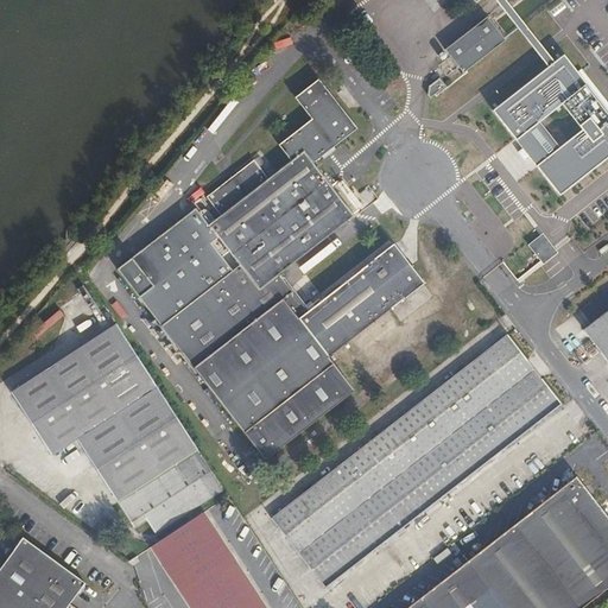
[(506,0),(495,0),(519,30),(526,25),(506,0)]
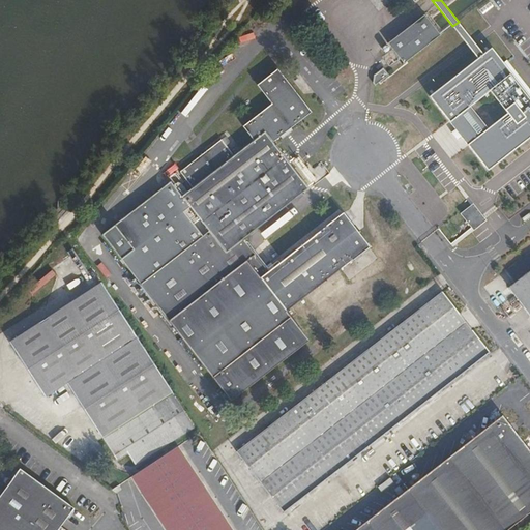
[(388,43),(404,64),(441,35),(424,15),(388,43)]
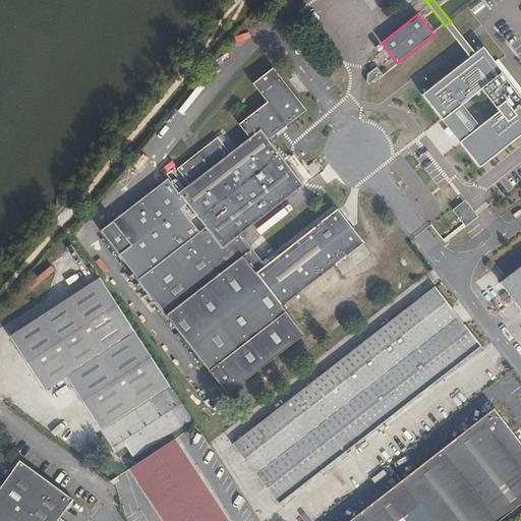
[(451,21),(445,25),(470,57),(475,53),(451,21)]
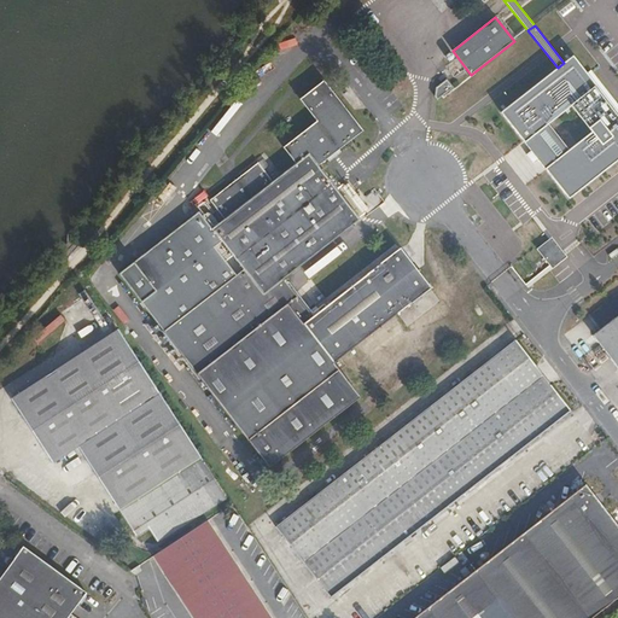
[(587,73),(573,54),(564,63),(558,68),(501,111),(569,199),(617,159),(617,111),(610,100),(613,98),(590,70),(587,73)]
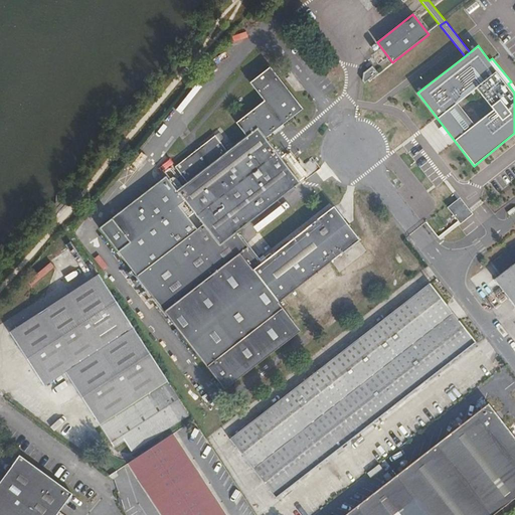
[(99,228),(164,312),(248,246),(236,232),(301,183),(266,138),(273,133),(283,125),(303,109),(270,66),(249,82),(265,101),(236,123),(246,136),(227,151),(215,136),(165,175),(166,176),(99,228)]
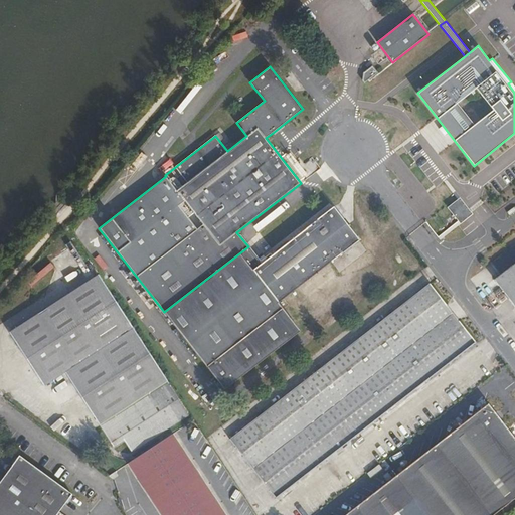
[(285,127),(283,125),(273,133),(275,135),(285,127)]
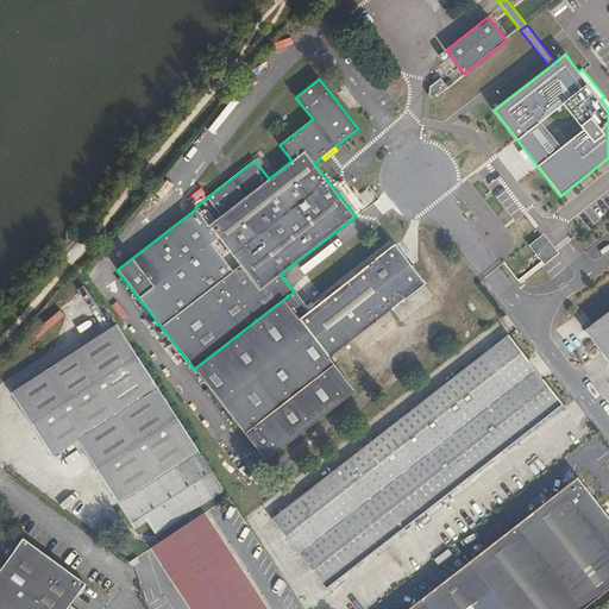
[(523,149),(519,151),(526,161),(531,158),(523,149)]
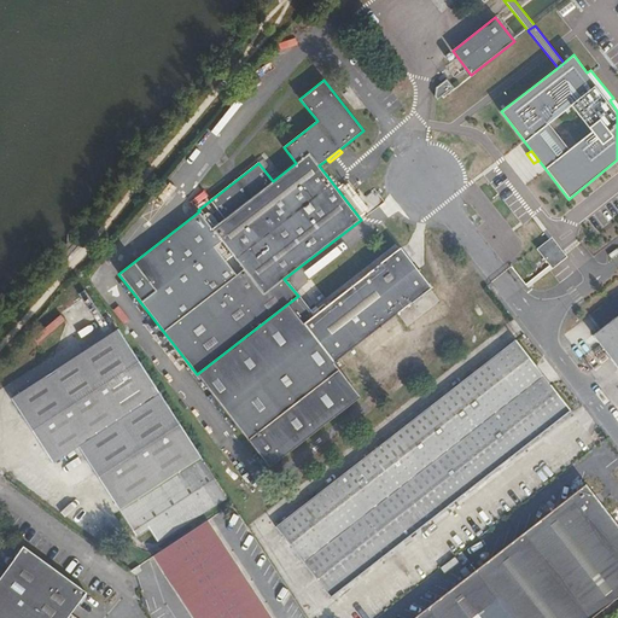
[(537,249),(551,266),(563,256),(549,239),(537,249)]
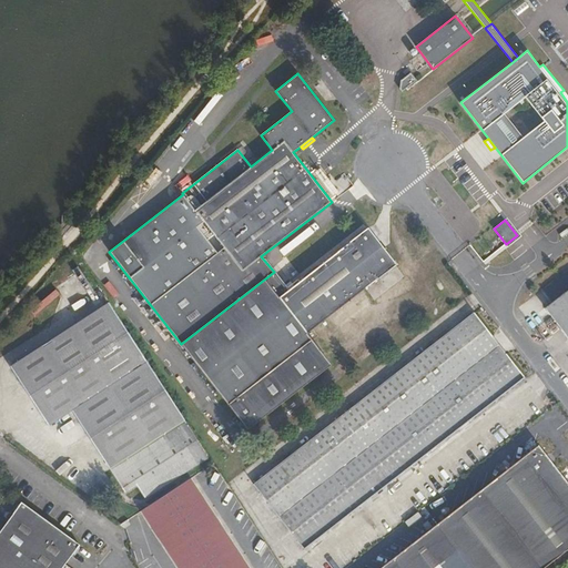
[(274,272),(181,344),(247,430),(332,365),(307,333),(396,264),(368,229),(288,290),(274,272)]
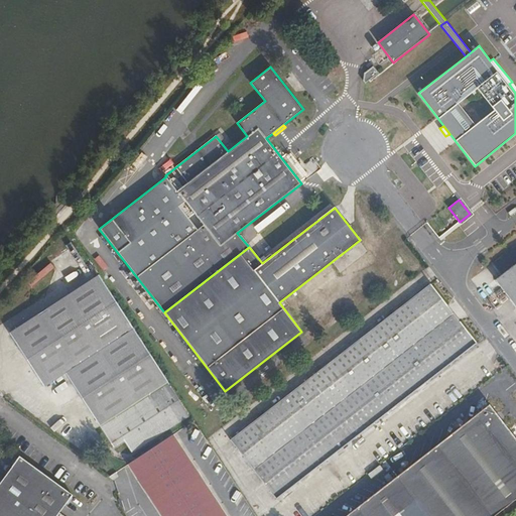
[(515,263),(495,280),(515,306),(515,263)]
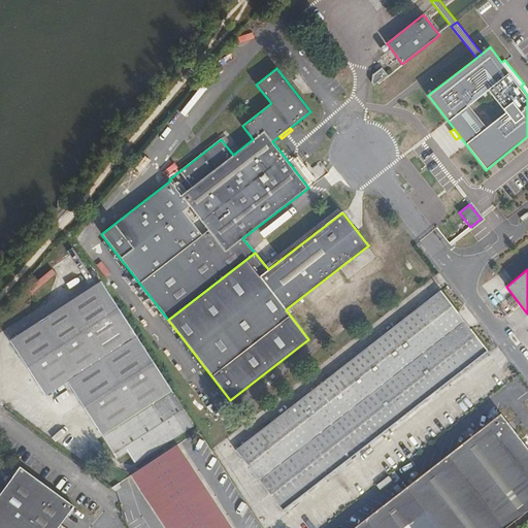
[(101,281),(9,340),(45,397),(67,383),(117,458),(127,452),(135,463),(194,426),(172,394),(173,393),(171,390),(101,281)]
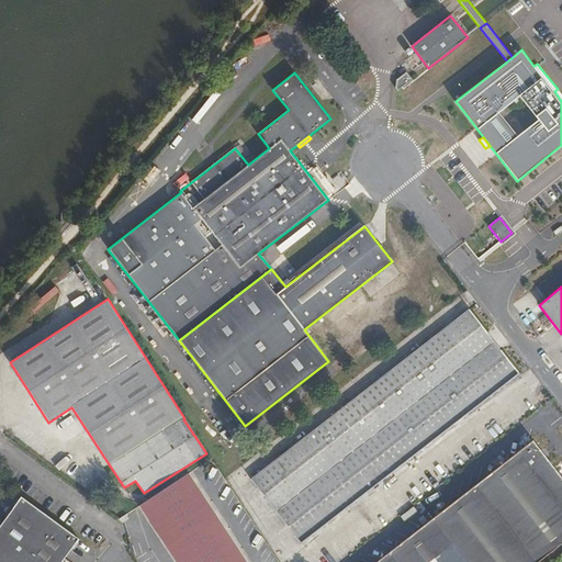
[(469,308),(250,479),(301,544),(519,374),(469,308)]
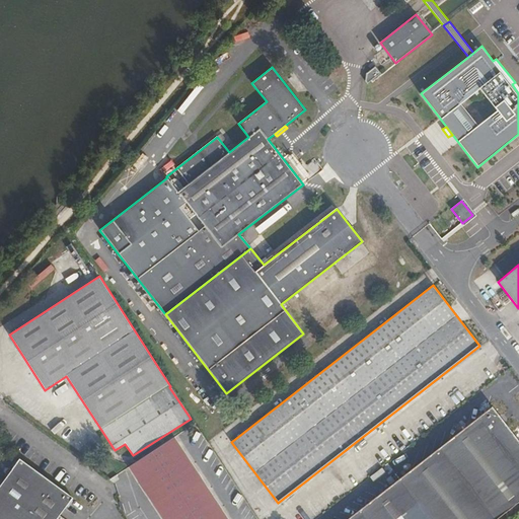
[(497,518),(518,502),(518,441),(506,425),(508,422),(508,421),(507,418),(506,416),(504,415),(502,415),(499,416),(492,406),(348,518),(497,518)]
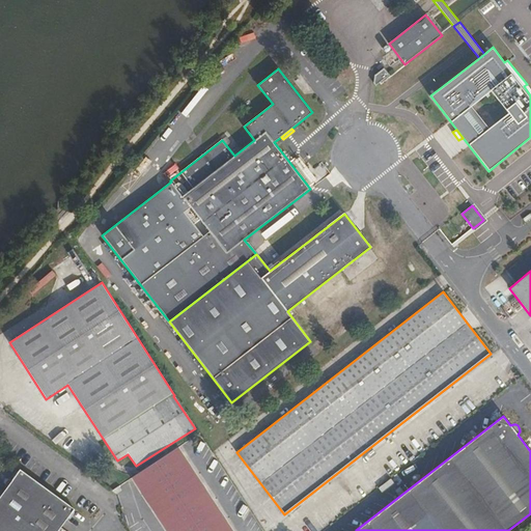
[(168,530),(232,530),(178,447),(133,477),(168,530)]
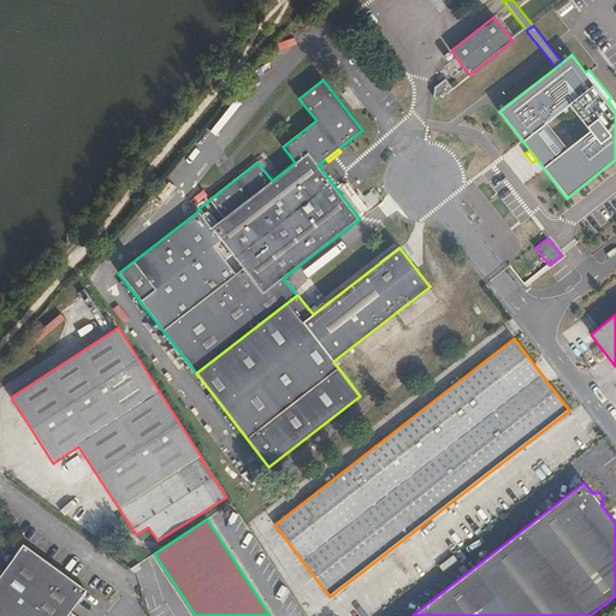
[(24,545),(0,576),(0,615),(67,615),(87,591),(24,545)]
